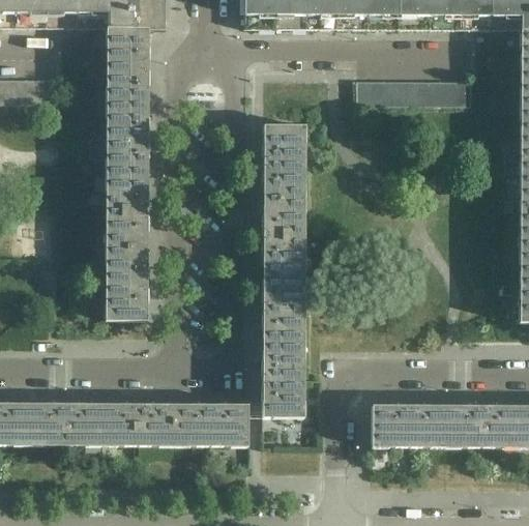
[(107,27),(106,0),(0,0),(0,27),(107,28),(107,27)]
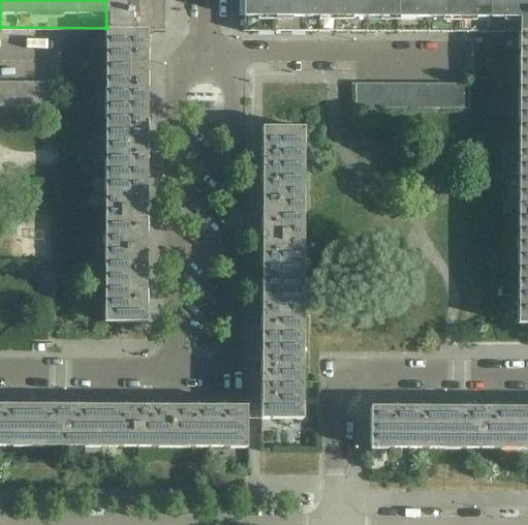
[(165,28),(165,0),(105,0),(106,27),(148,28),(165,28)]
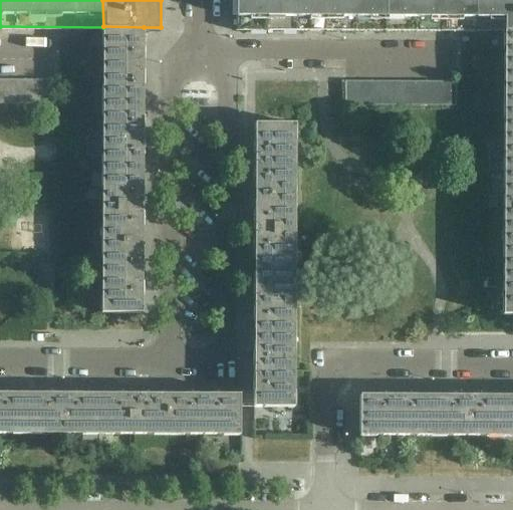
[(505,28),(504,0),(236,0),(236,27),(505,28)]
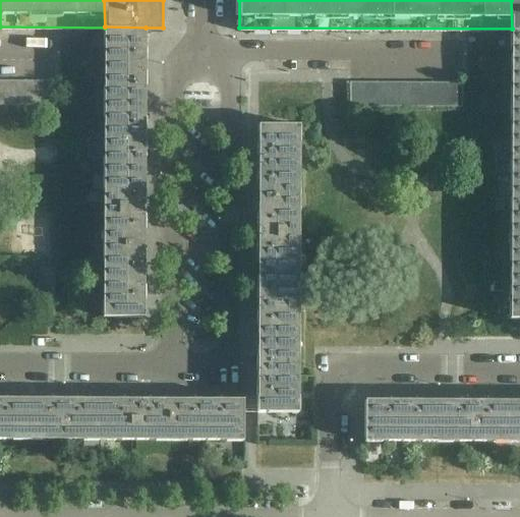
[(511,0),(512,29),(519,29),(519,0),(511,0)]
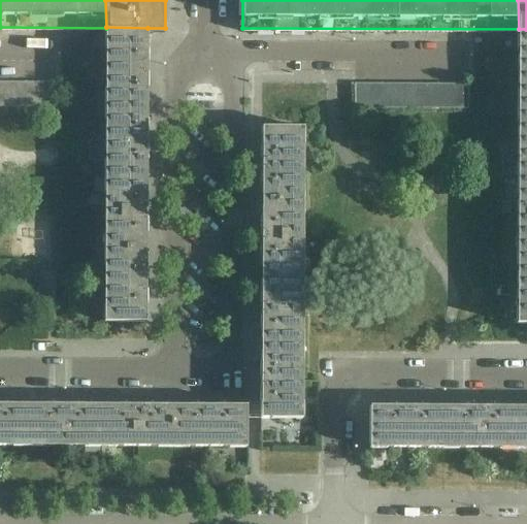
[(146,319),(147,35),(147,28),(106,27),(106,28),(105,319),(146,319)]
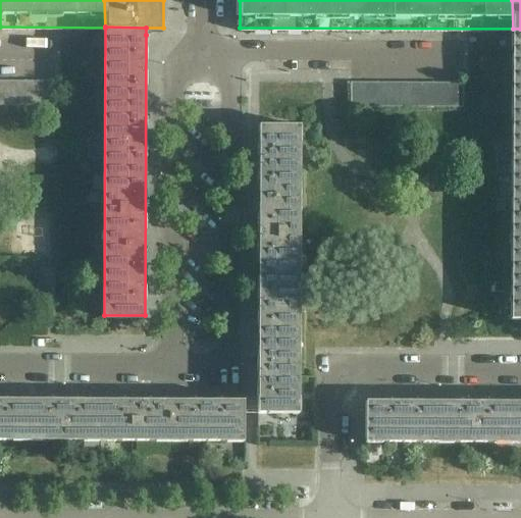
[(520,29),(513,29),(512,316),(520,316),(520,29)]
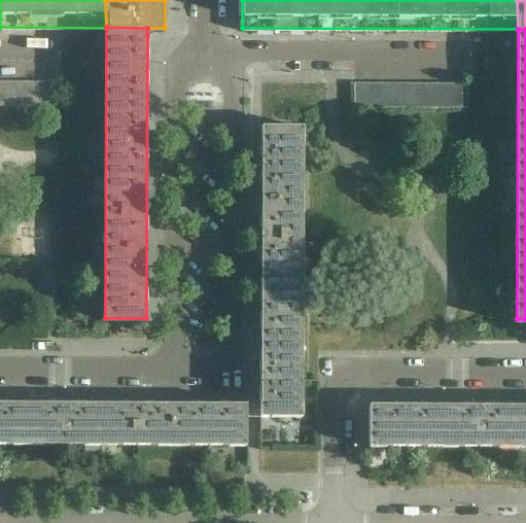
[(0,103),(13,103),(13,78),(0,78),(0,103)]
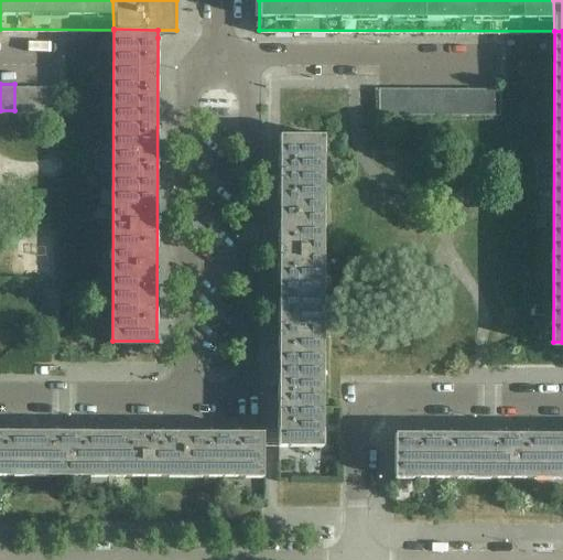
[(29,110),(30,84),(14,84),(14,110),(29,110)]
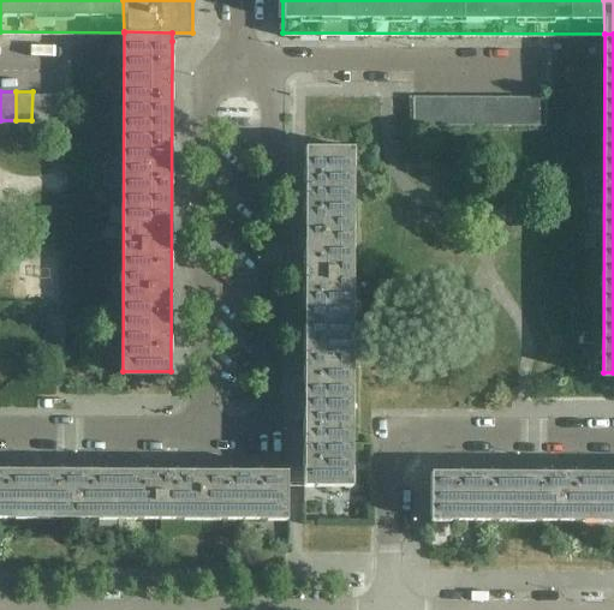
[(48,120),(48,91),(33,91),(31,120),(48,120)]
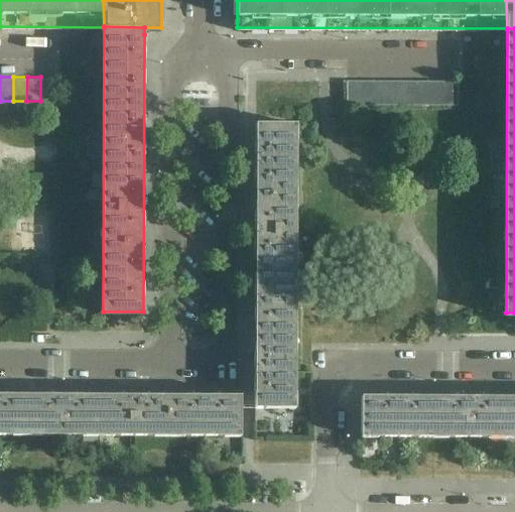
[(54,101),(55,77),(40,77),(40,101),(54,101)]
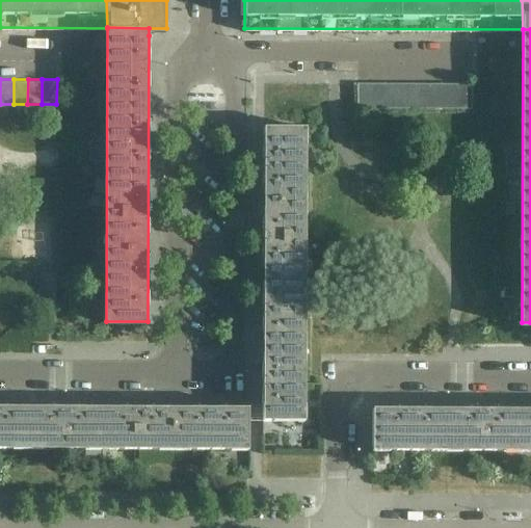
[(373,105),(373,81),(357,80),(357,105),(373,105)]
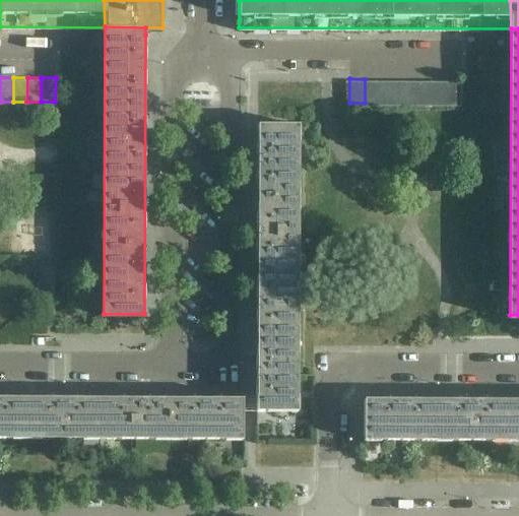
[(378,104),(379,79),(365,79),(365,103),(378,104)]
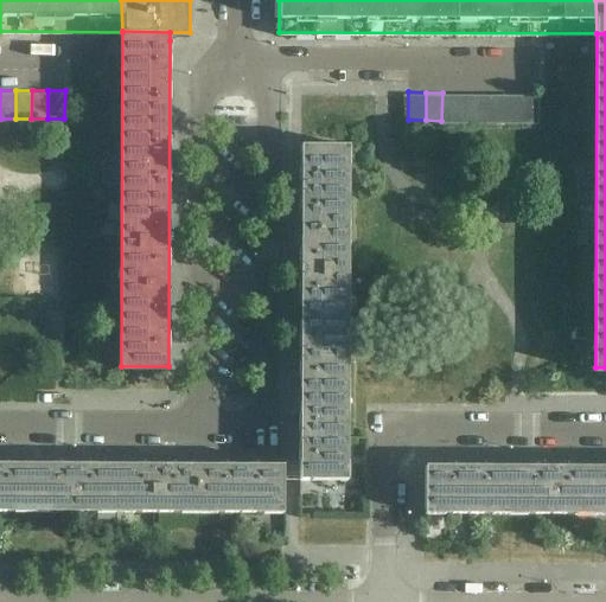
[(458,121),(458,93),(442,93),(441,121),(458,121)]
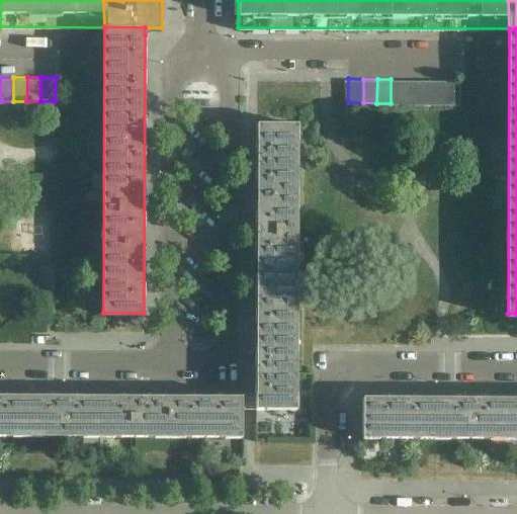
[(404,103),(405,79),(391,79),(391,103),(404,103)]
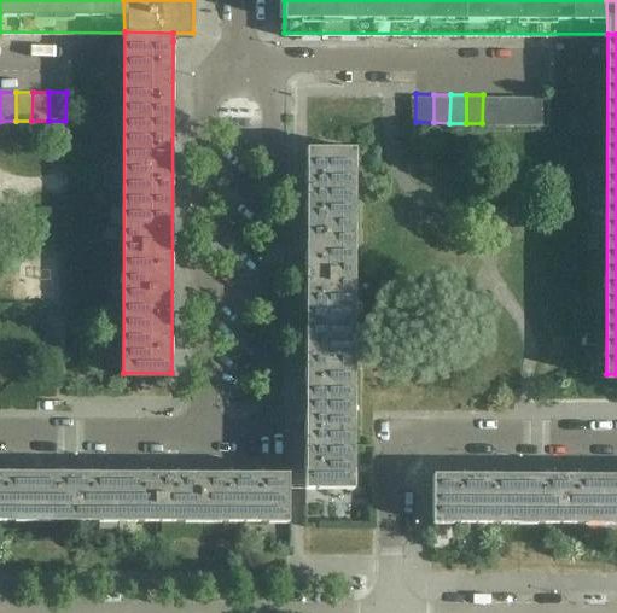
[(499,123),(499,94),(483,94),(482,123),(499,123)]
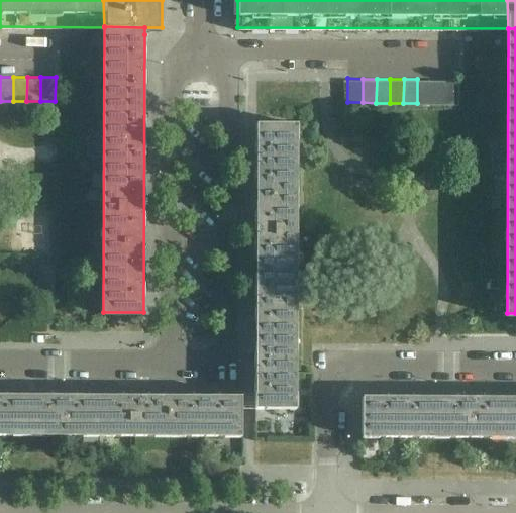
[(431,103),(431,79),(417,79),(417,103),(431,103)]
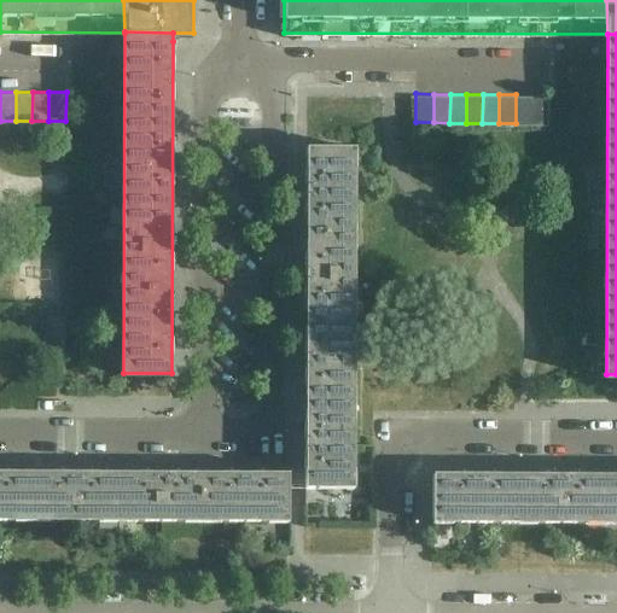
[(531,123),(531,94),(516,94),(516,123),(531,123)]
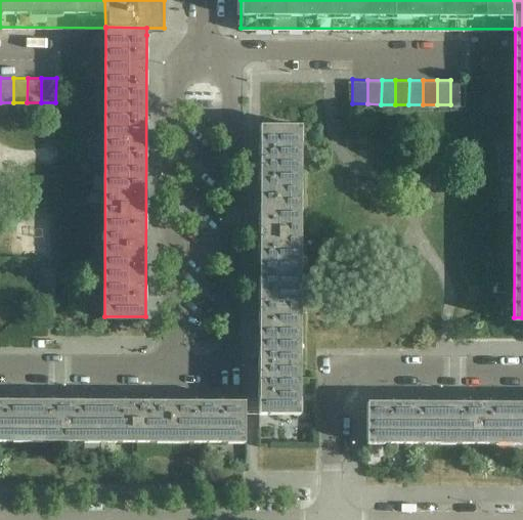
[(466,104),(466,80),(450,80),(450,104),(466,104)]
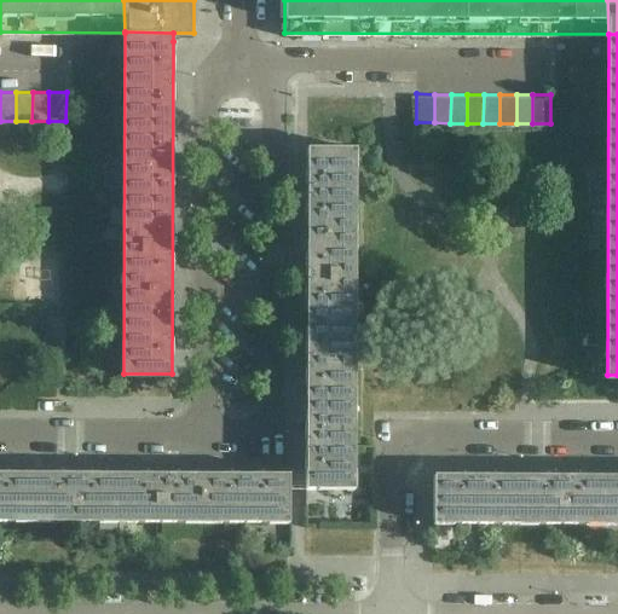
[(354,486),(356,316),(356,145),(307,145),(307,486),(354,486)]
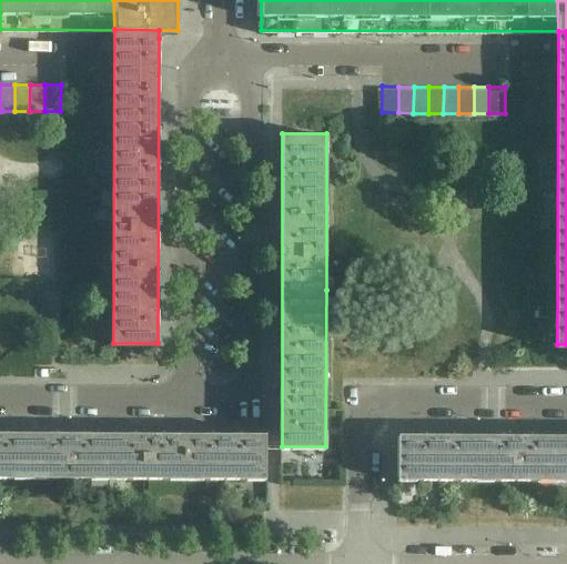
[(0,475),(265,477),(265,433),(0,431),(0,475)]
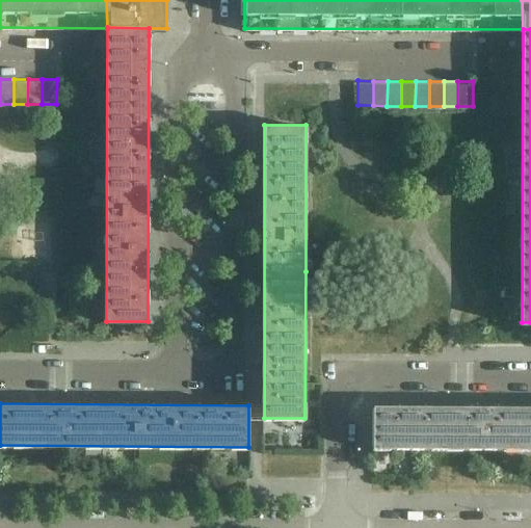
[(530,406),(373,406),(373,448),(520,448),(530,448),(530,406)]
